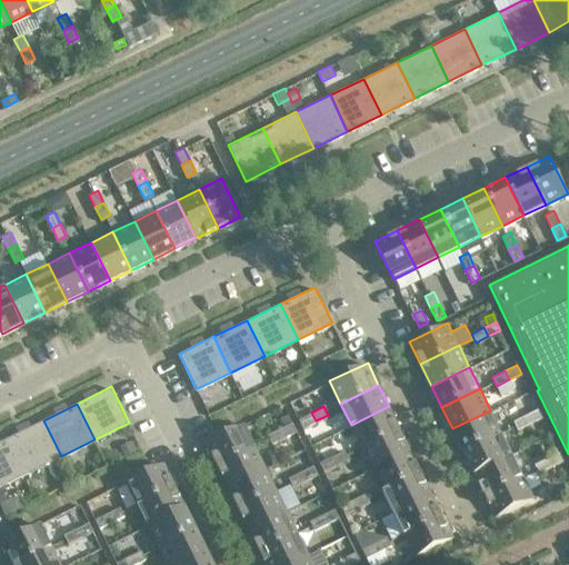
[(399,427),(389,406),(351,425),(361,446),(399,427)]
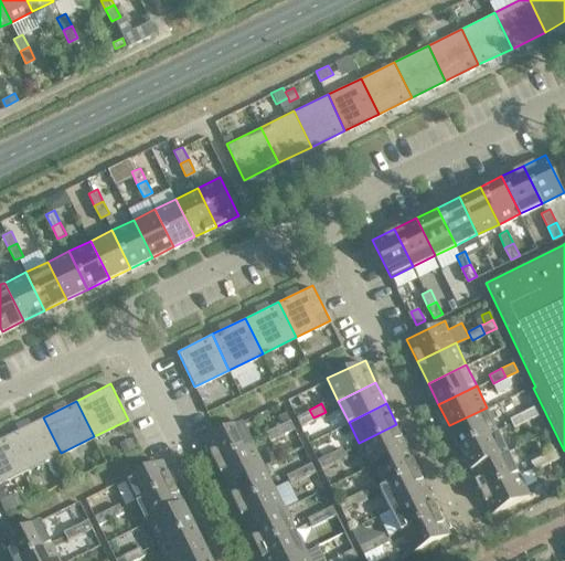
[(539,413),(534,405),(522,411),(526,420),(539,413)]
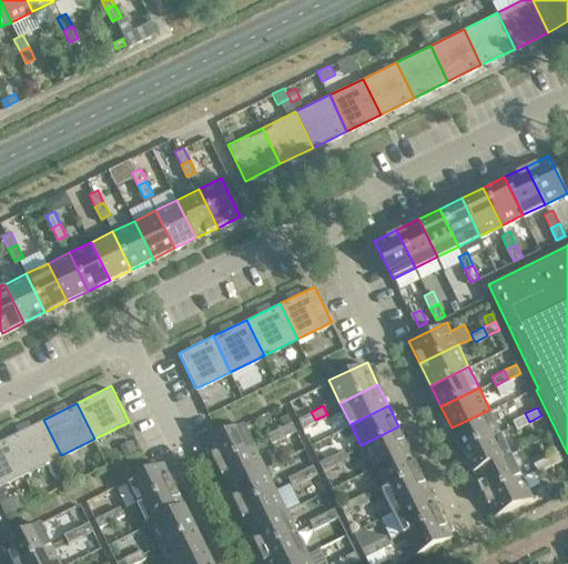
[(500,431),(489,410),(452,427),(462,450),(500,431)]
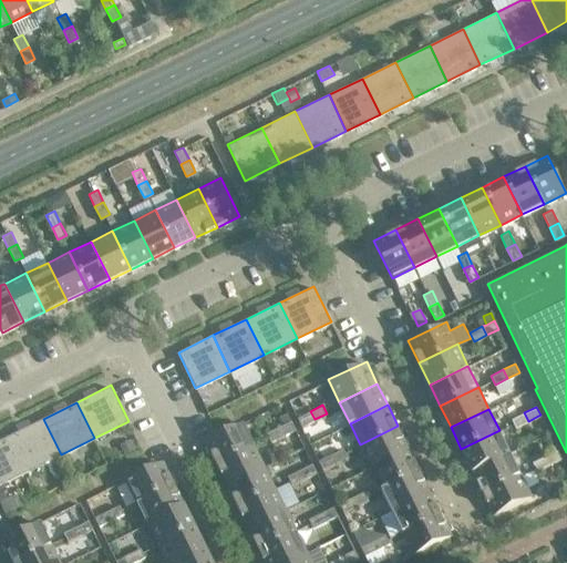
[(315,419),(310,411),(297,417),(301,426),(315,419)]
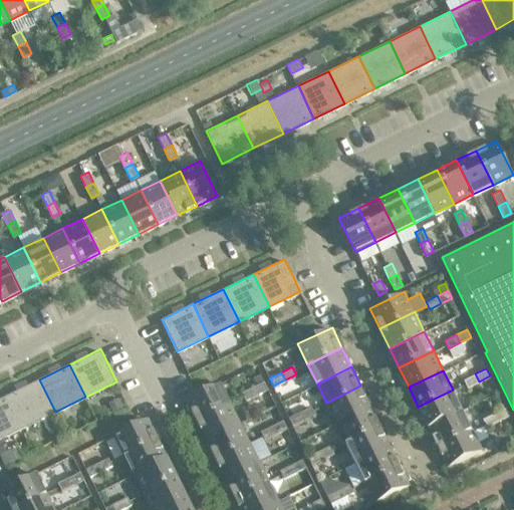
[(479,381),(475,373),(464,379),(468,388),(479,381)]
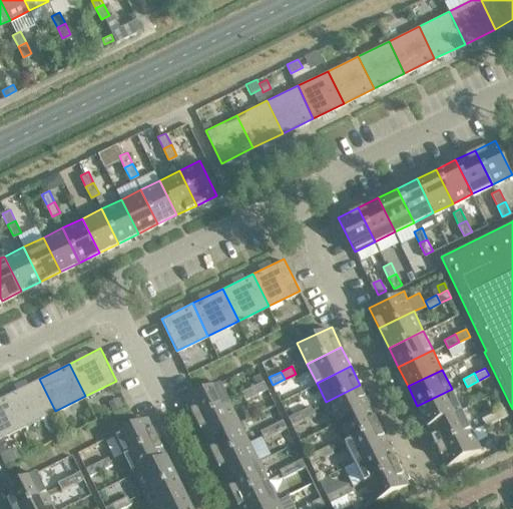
[(55,411),(39,379),(8,393),(24,426),(55,411)]
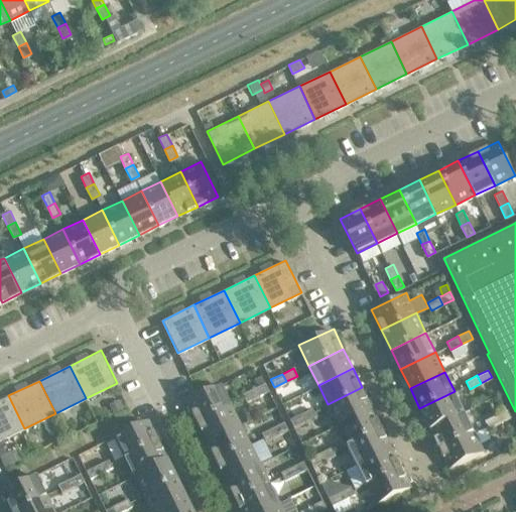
[(269,390),(265,382),(254,387),(258,395),(269,390)]
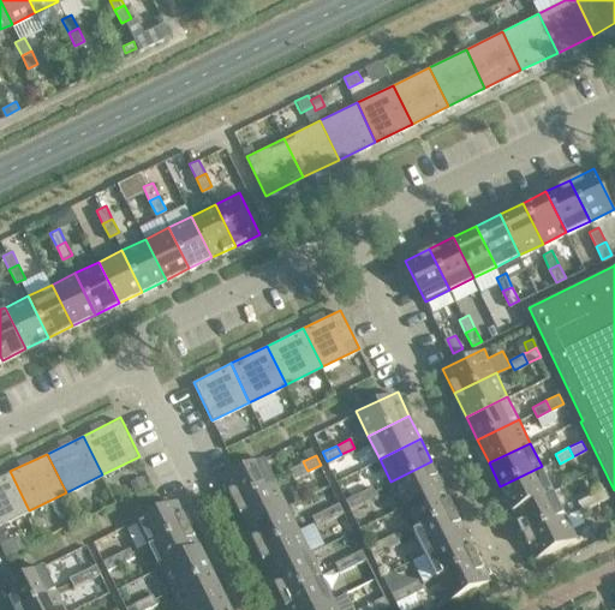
[(275,480),(263,456),(222,477),(234,501),(275,480)]
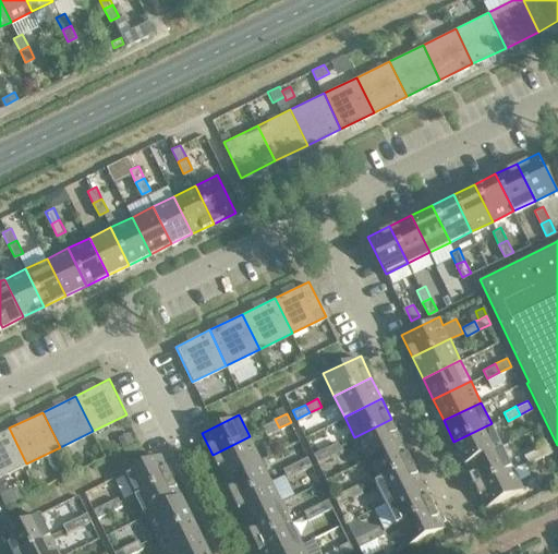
[(279,428),(275,419),(262,425),(266,434),(279,428)]
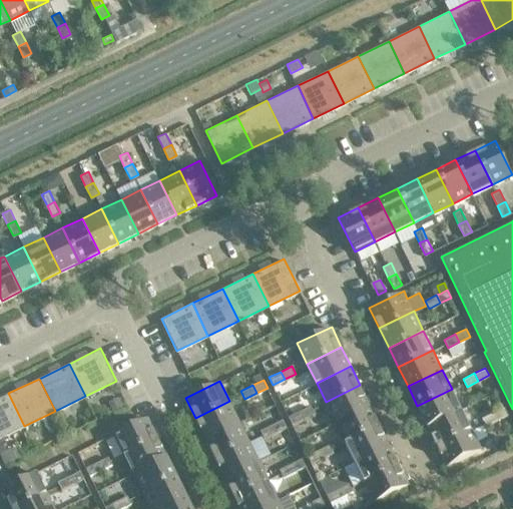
[(370,405),(360,385),(326,402),(336,422),(370,405)]
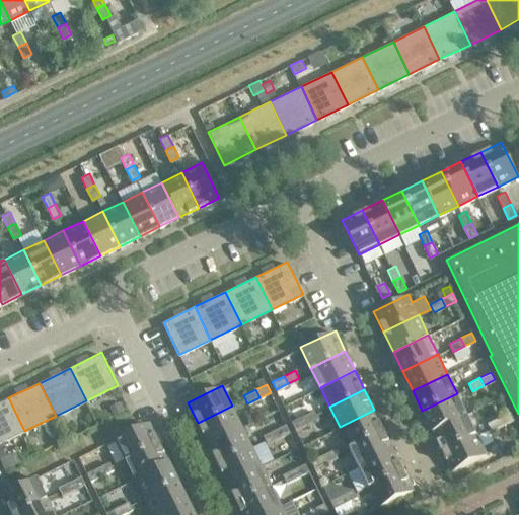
[(466,413),(457,393),(422,411),(432,430),(466,413)]
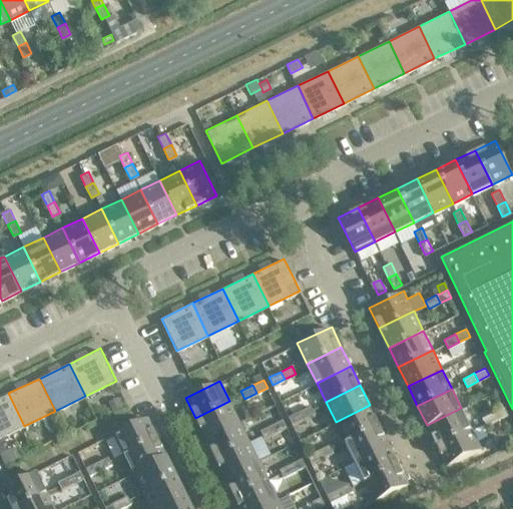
[(0,437),(24,426),(8,393),(0,397),(0,437)]
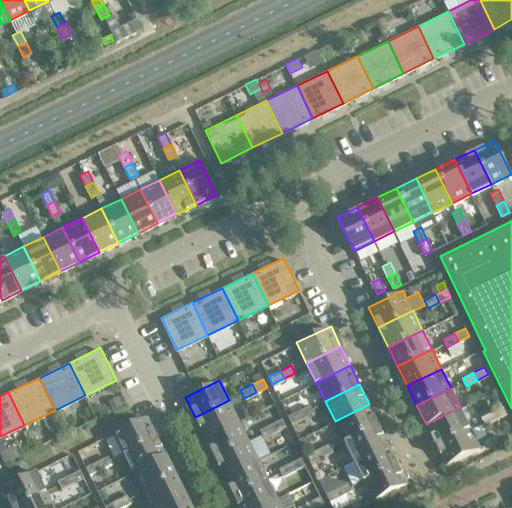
[(117,394),(108,399),(112,406),(121,402),(117,394)]
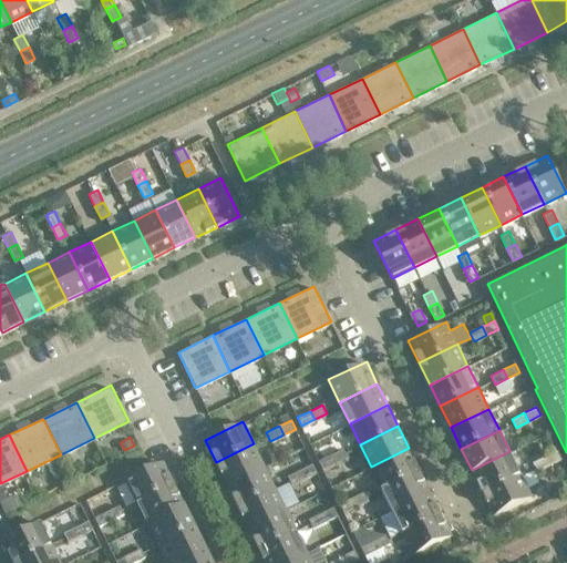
[(265,466),(254,443),(216,462),(226,483),(265,466)]
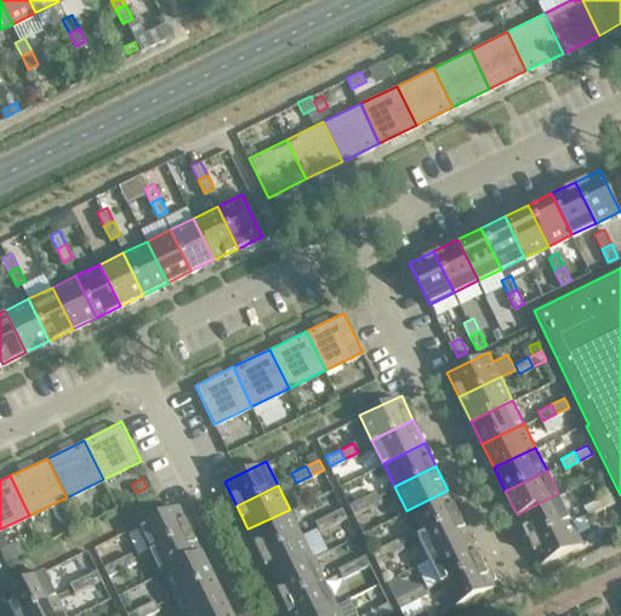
[(376,490),(363,496),(368,506),(381,500),(376,490)]
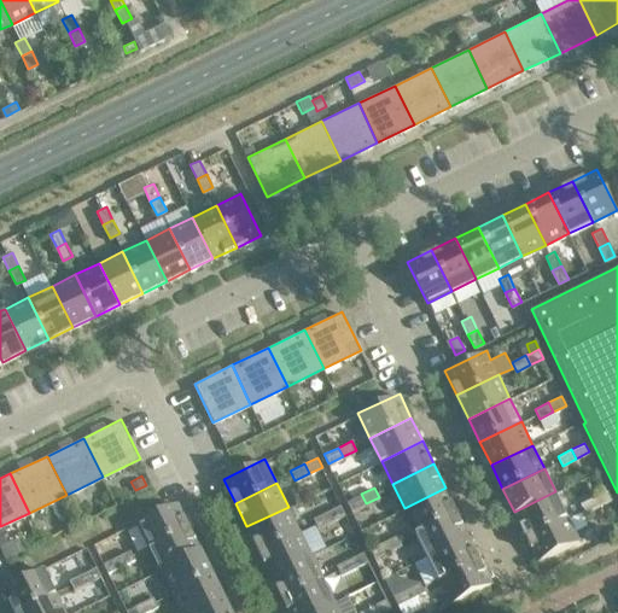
[(456,511),(445,488),(404,508),(415,531),(456,511)]
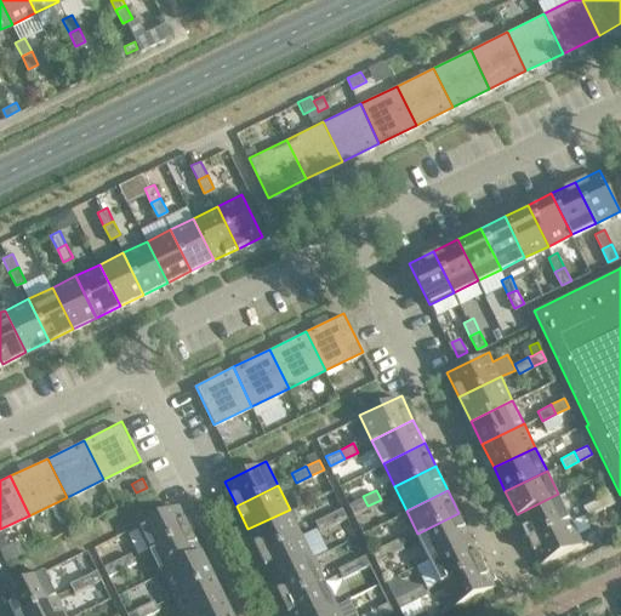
[(615,501),(610,491),(597,498),(602,508),(615,501)]
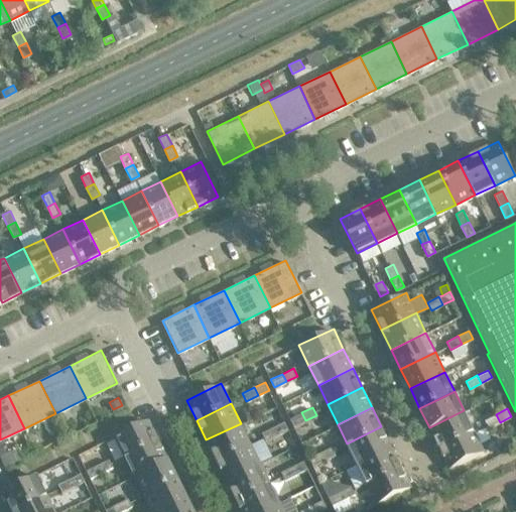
[(473,430),(464,410),(429,427),(438,448),(473,430)]
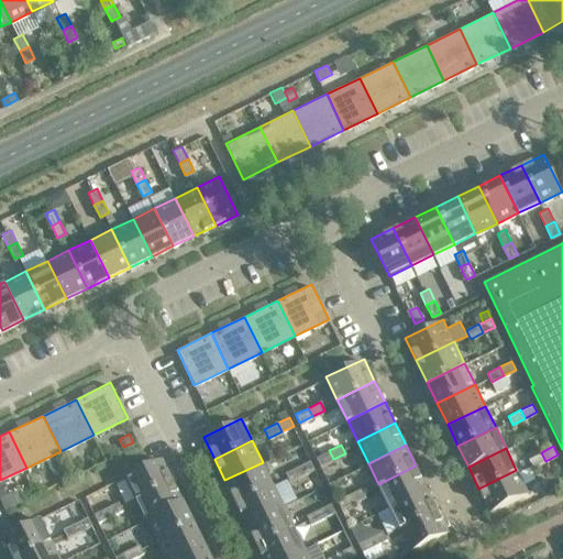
[(333,459),(329,450),(316,457),(320,466),(333,459)]
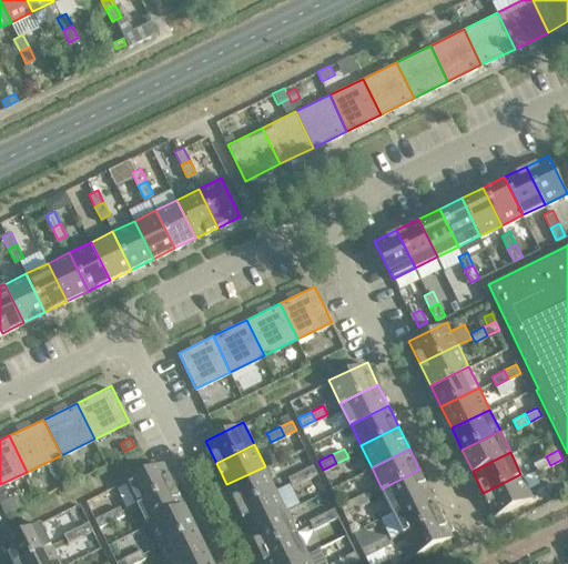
[(550,465),(546,456),(534,462),(538,471),(550,465)]
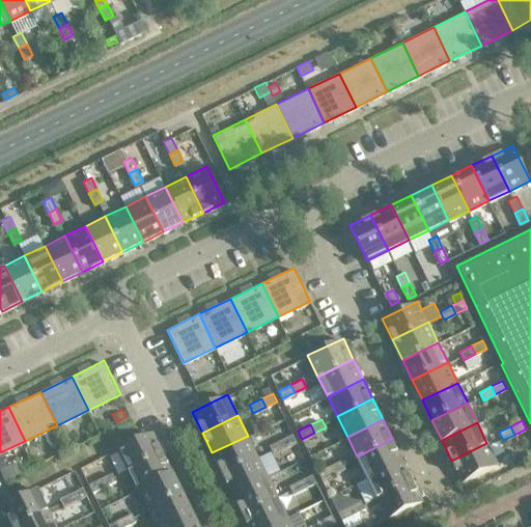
[(163,451),(152,431),(117,448),(128,469),(163,451)]
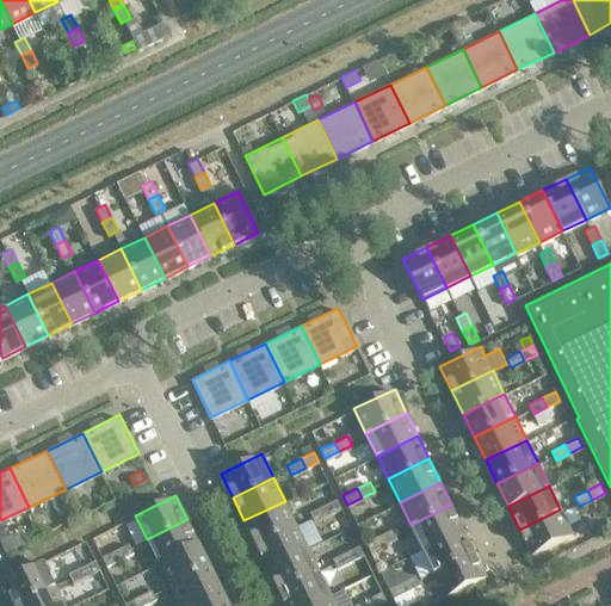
[(341,507),(337,499),(323,505),(327,514),(341,507)]
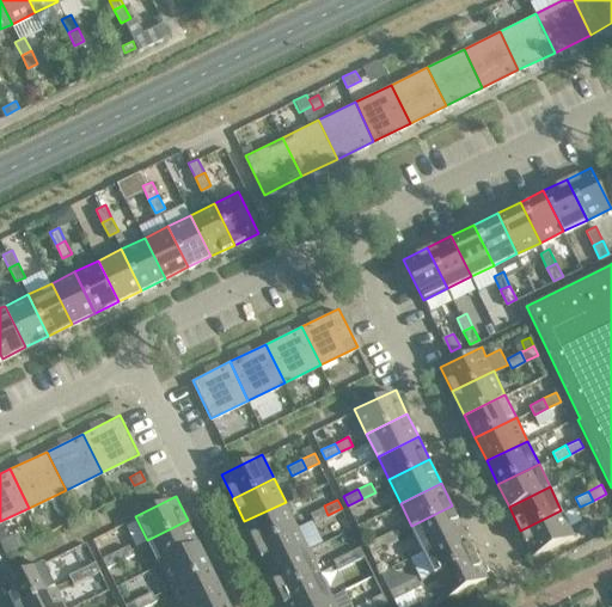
[(297,525),(286,502),(244,521),(256,545),(297,525)]
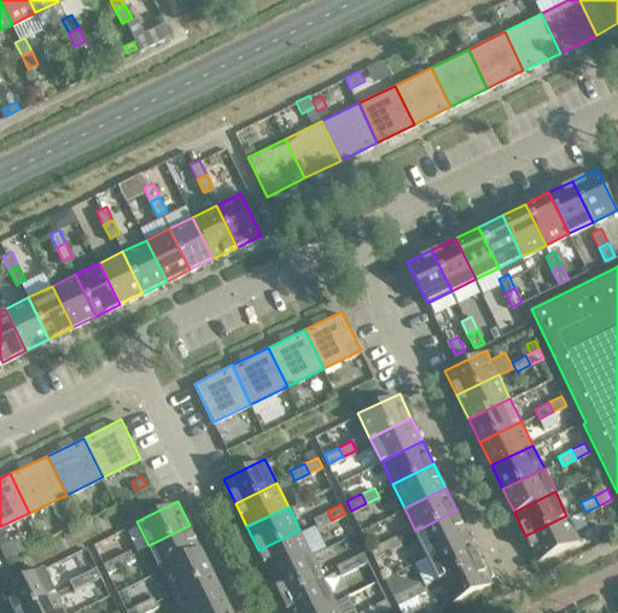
[(331,520),(327,511),(313,518),(318,527),(331,520)]
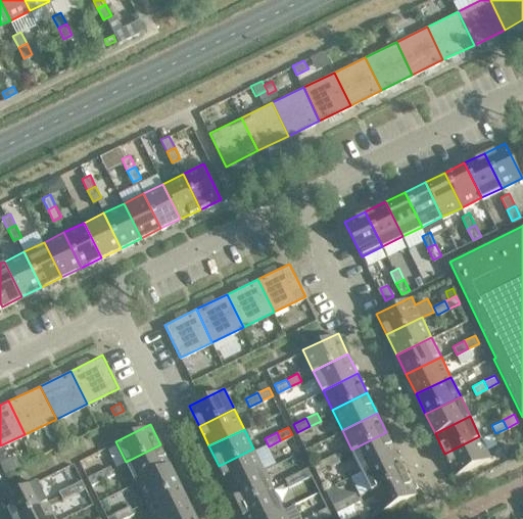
[(396,453),(386,432),(351,450),(362,469),(396,453)]
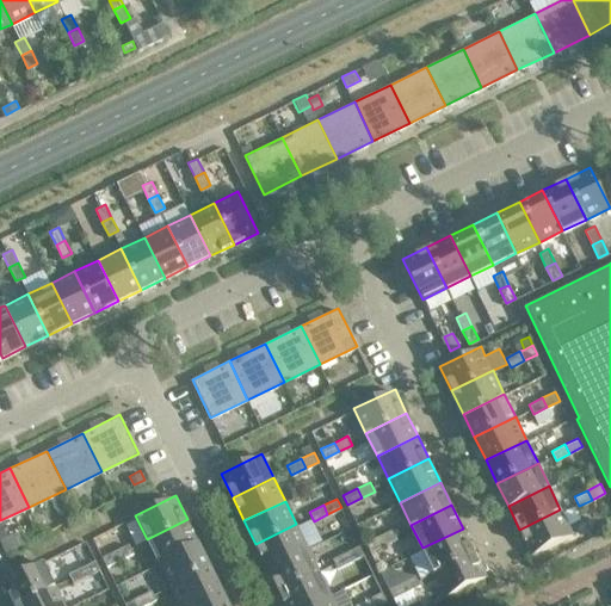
[(572,533),(560,509),(519,530),(531,554),(572,533)]
